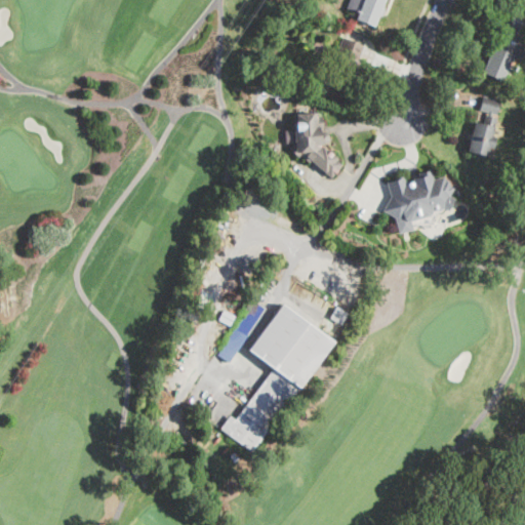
[(385,0),(374,27),(356,18),(358,14),(347,9),(350,0),(385,0)]
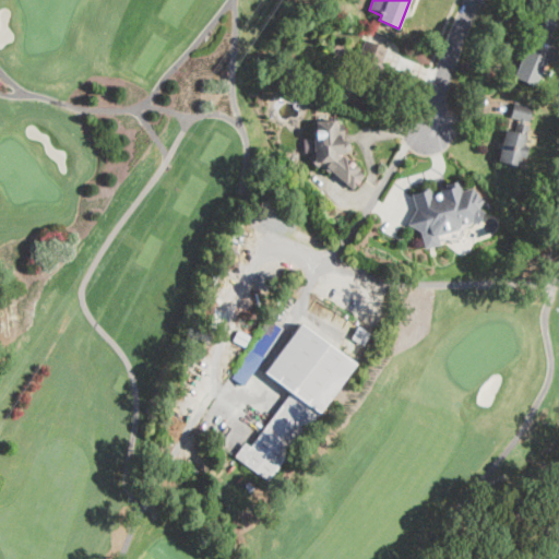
[(558,47),(558,57),(556,64),(545,60),(535,86),(513,78),(520,62),(526,48),(528,49),(543,14),(558,21),(558,33),(554,46),(558,47)]
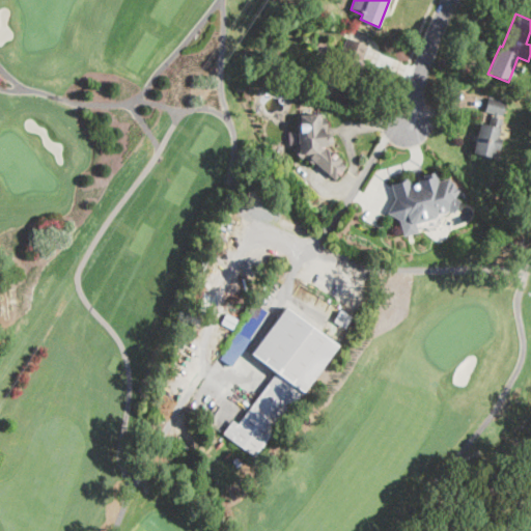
[(364,60),(358,77),(352,93),(326,84),(330,73),(334,74),(347,37),(369,47),(364,60)]
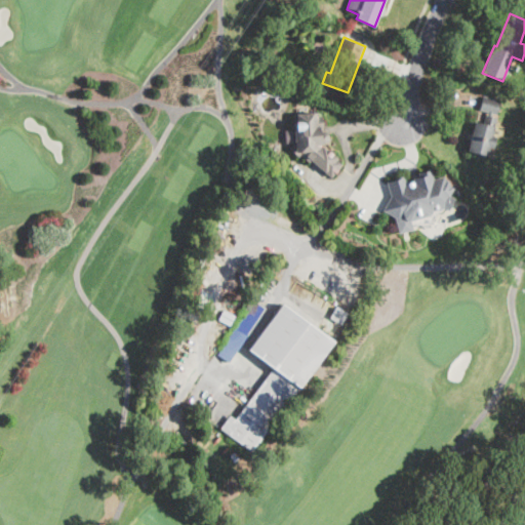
[(332,87),(329,94),(312,88),(315,80),(332,87)]
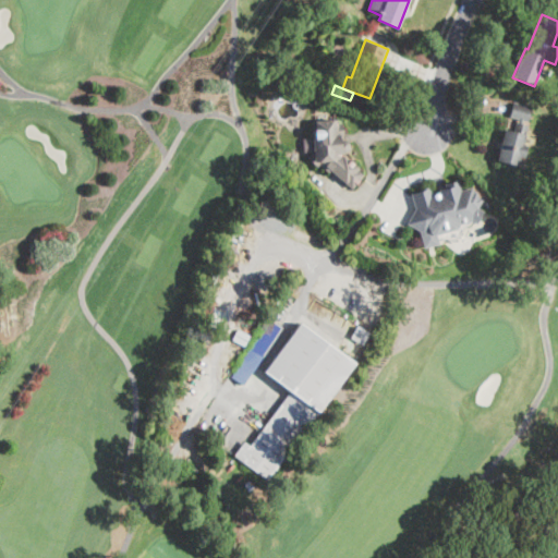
[(532,107),(529,122),(524,121),(524,124),(529,124),(523,145),(528,146),(526,147),(524,158),(520,157),(519,166),(497,161),(505,129),(516,131),(519,119),(510,117),(513,102),(532,107)]
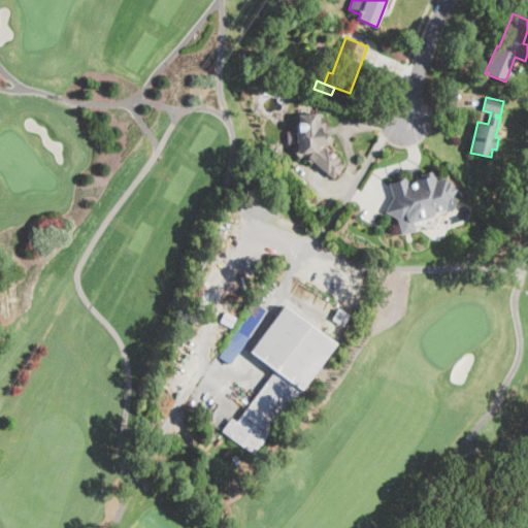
[(328,126),(329,129),(333,127),(337,140),(340,140),(342,147),(342,149),(348,166),(316,175),(311,162),(319,160),(315,145),(305,149),(297,125),(329,114),(332,125),(328,126)]
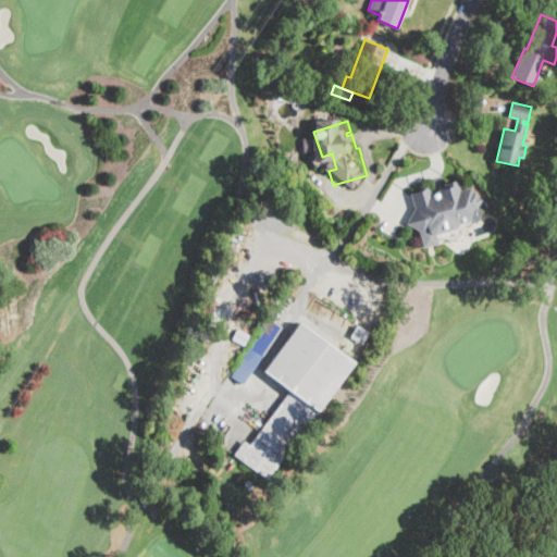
[(456,180),(458,189),(470,187),(471,193),(474,192),(475,198),(480,200),(475,207),(481,211),(474,224),(470,222),(458,224),(455,229),(435,233),(437,244),(422,247),(419,231),(406,223),(413,209),(410,193),(420,190),(419,188),(428,186),(430,194),(437,192),(436,189),(445,187),(444,183),(456,180)]
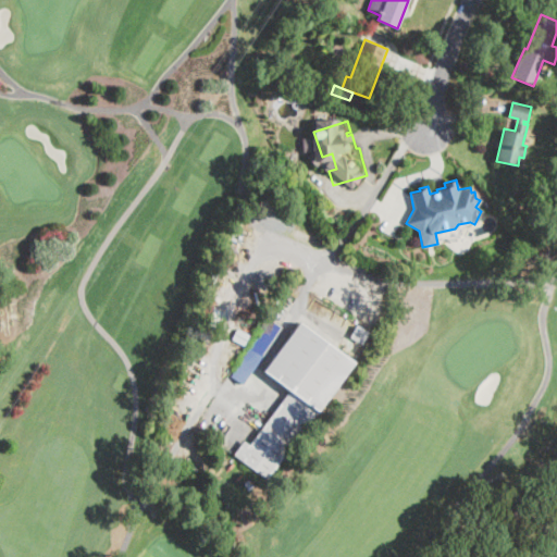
[(268,349),(262,358),(261,357),(244,385),(232,378),(269,319),(282,327),(268,349)]
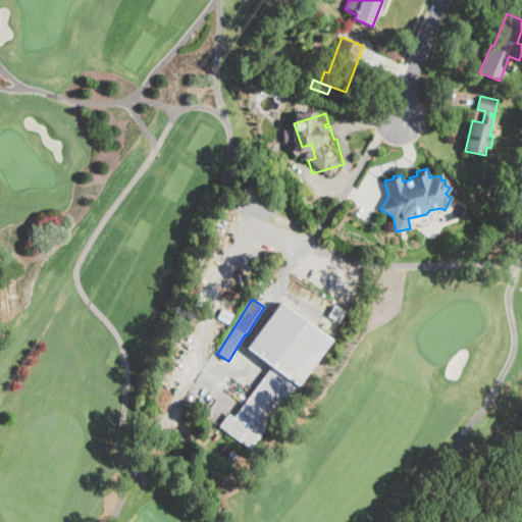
[(331,340),(251,450),(219,426),(228,413),(233,417),(272,365),(248,347),(262,327),(280,302),(331,340)]
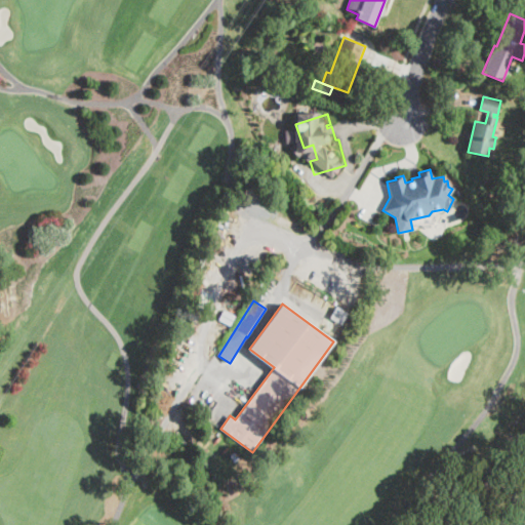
[(349,314),(342,325),(329,318),(336,307),(349,314)]
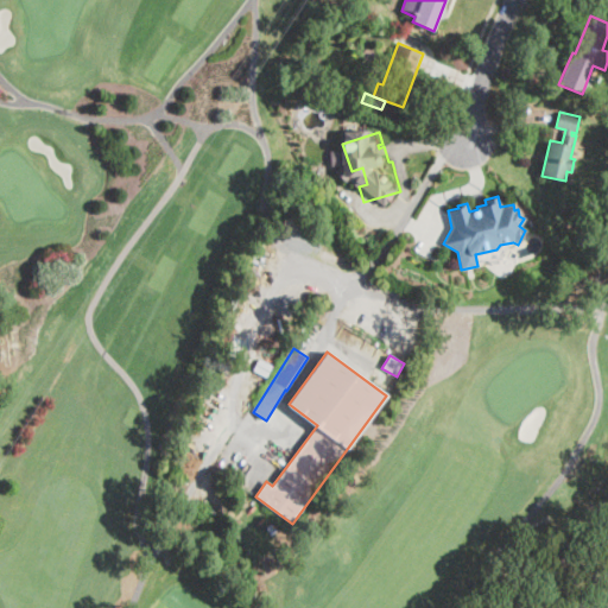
[(235,365),(230,377),(213,369),(219,358),(235,365)]
